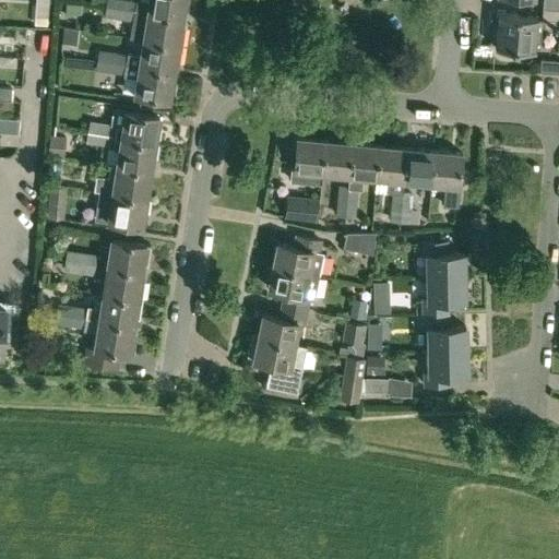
[(49,0),(36,0),(36,8),(49,9),(49,0)]
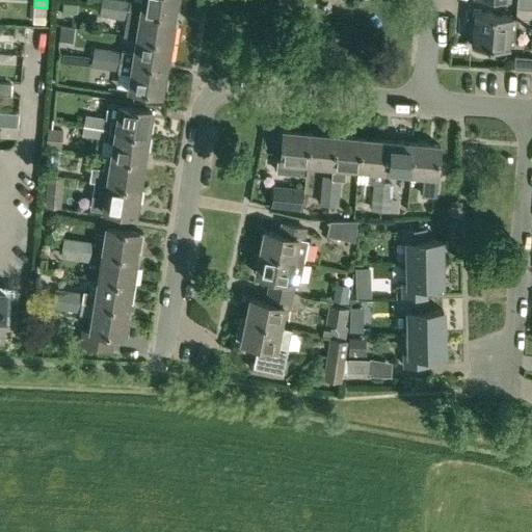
[(100,0),(99,15),(112,17),(114,0),(100,0)]
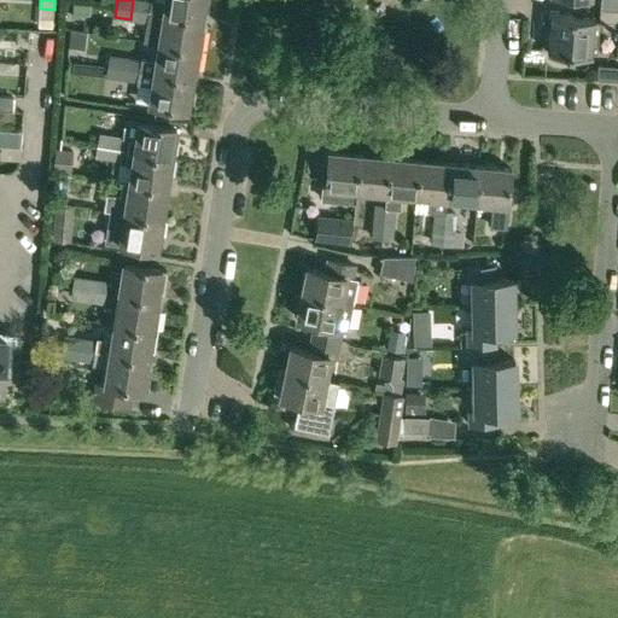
[(133,0),(130,19),(146,22),(147,11),(149,0),(133,0)]
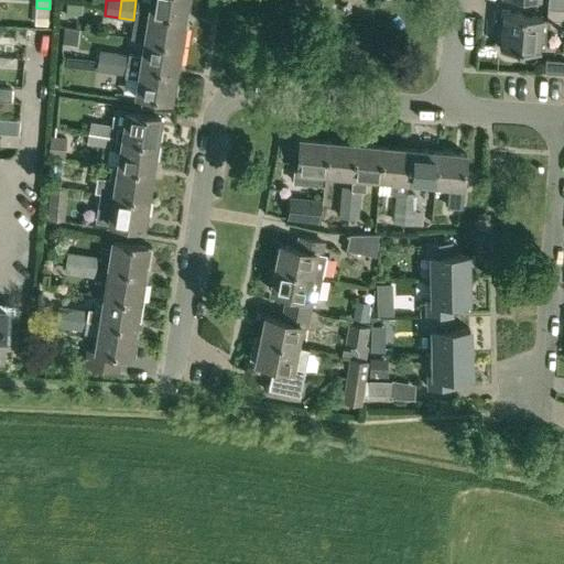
[(183,18),(185,0),(150,0),(151,1),(144,0),(136,0),(134,10),(183,18)]
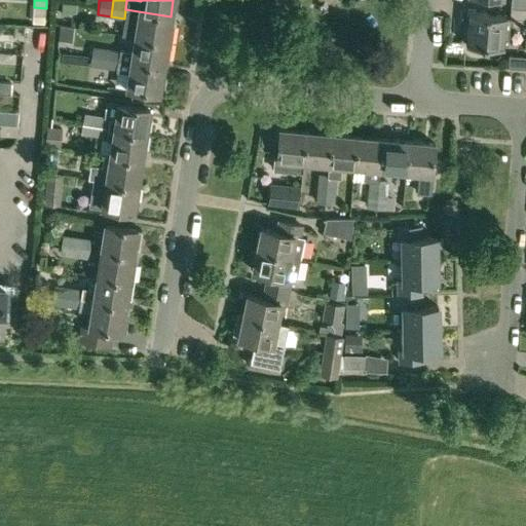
[(525,0),(511,0),(511,8),(525,8),(525,0)]
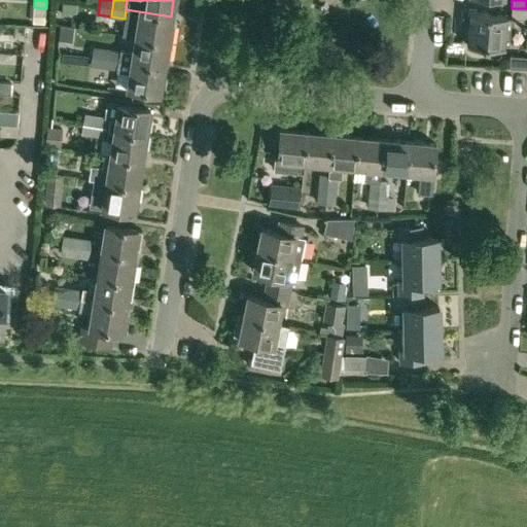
[(526,26),(526,8),(512,8),(510,26),(526,26)]
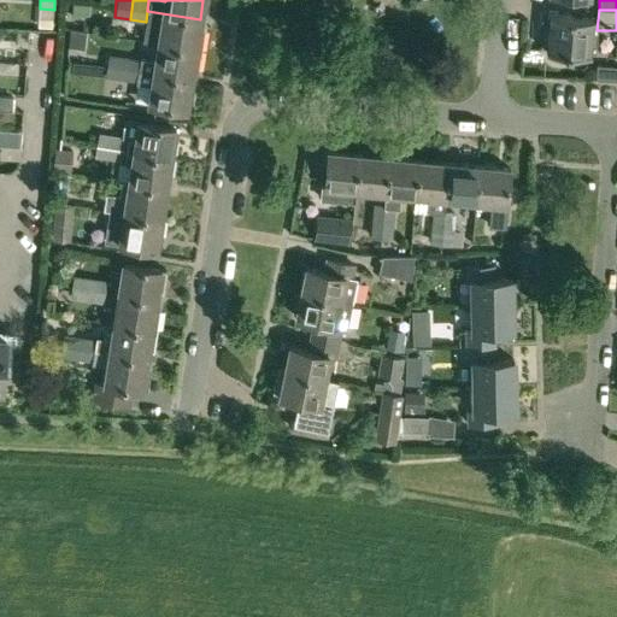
[(195,50),(200,19),(147,11),(146,22),(144,40),(158,42),(195,50)]
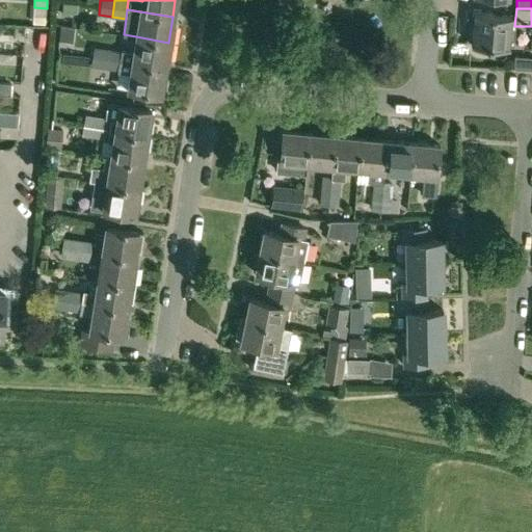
[(471,45),(509,48),(512,16),(474,11),(471,45)]
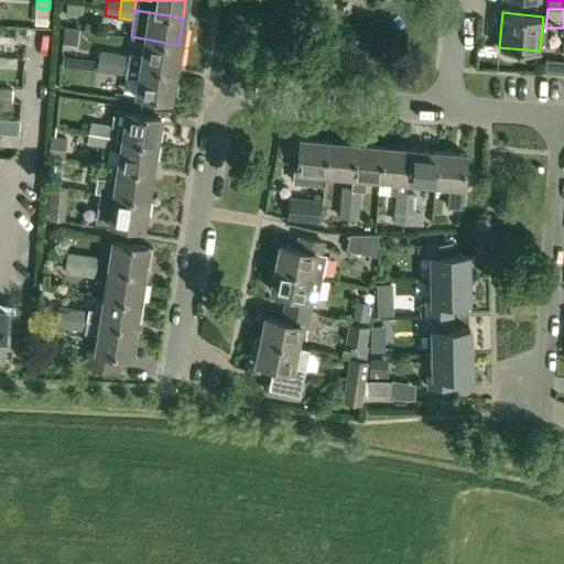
[(128,54),(126,65),(174,73),(179,45),(144,39),(142,55),(128,54)]
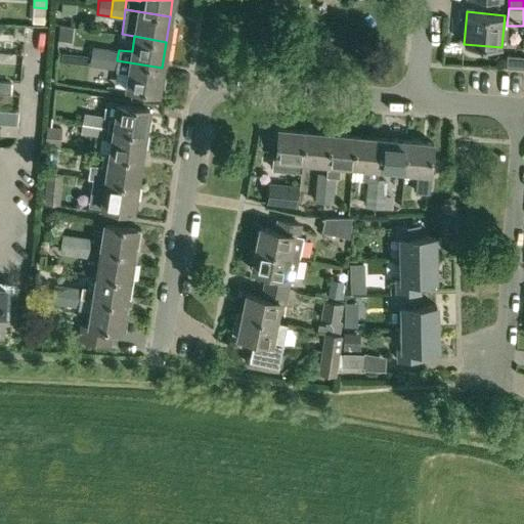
[(89,66),(102,68),(105,48),(92,47),(89,66)]
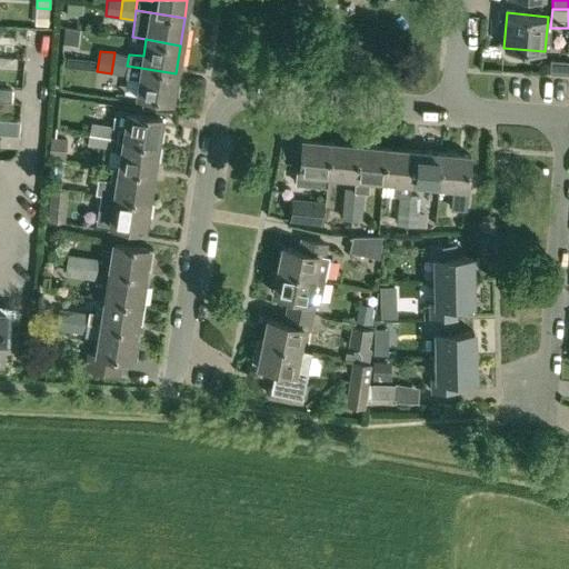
[(175,107),(179,83),(175,83),(176,73),(127,66),(129,55),(115,52),(111,73),(128,76),(140,77),(137,97),(150,99),(150,103),(175,107)]
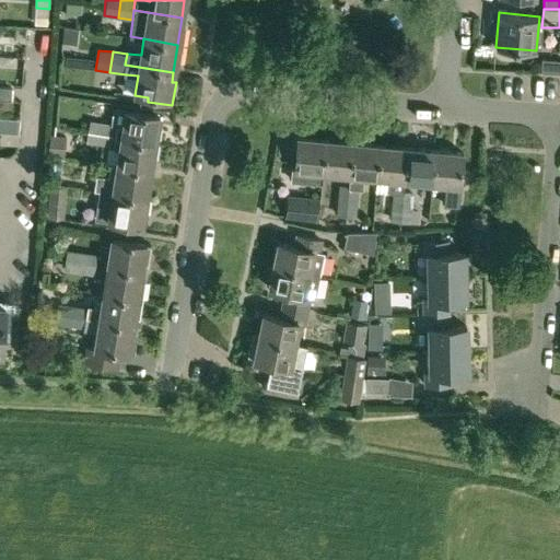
[(559,59),(541,58),(540,71),(559,71),(559,59)]
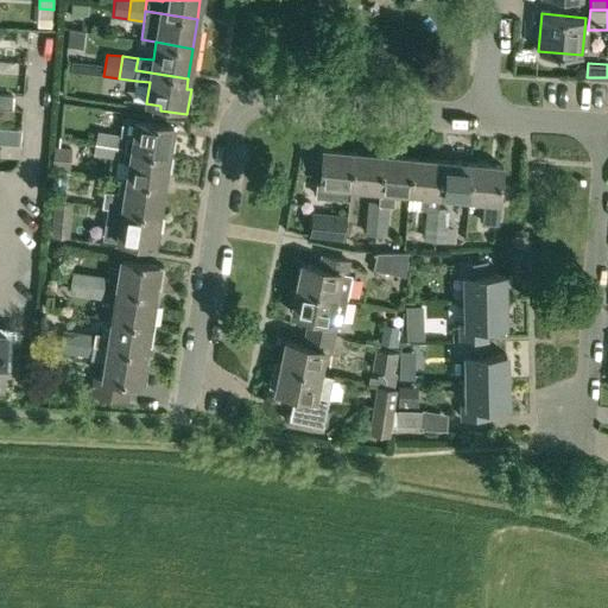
[(14,94),(0,93),(0,107),(13,108),(14,94)]
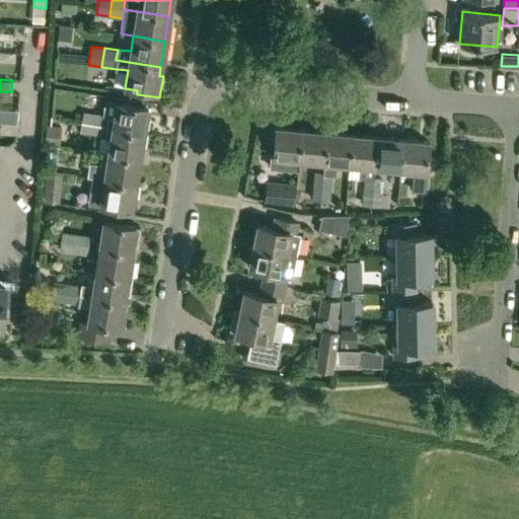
[(106,127),(106,126),(144,131),(148,106),(117,101),(114,116),(109,115),(83,110),(81,123),(106,127)]
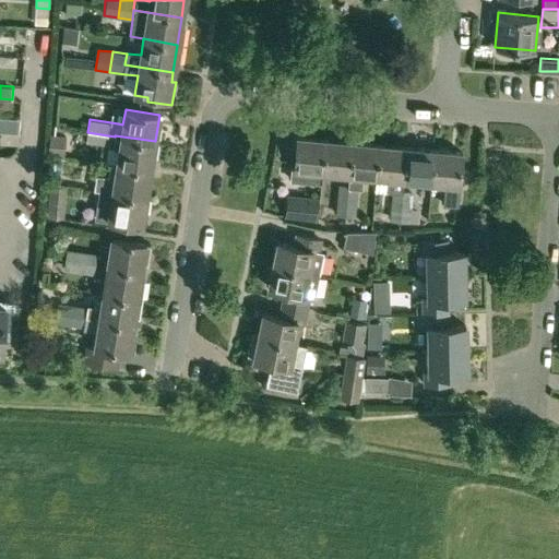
[(64,157),(66,137),(49,134),(47,155),(64,157)]
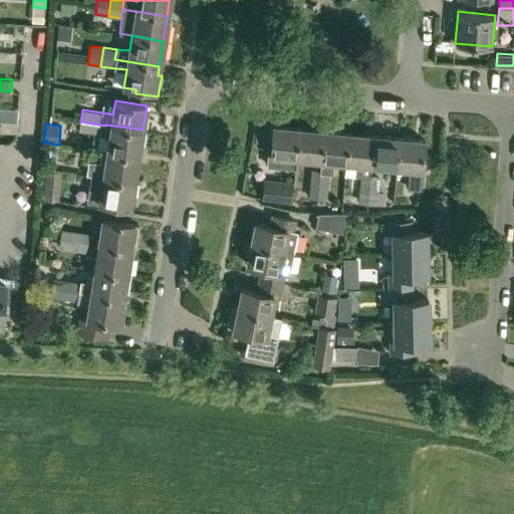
[(143,130),(105,124),(105,125),(103,136),(109,137),(107,151),(139,156),(143,130)]
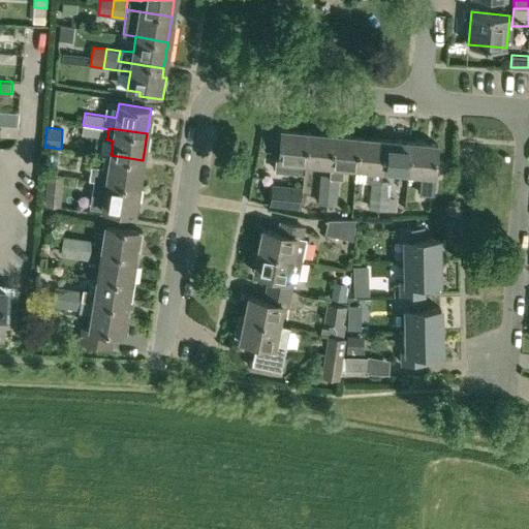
[(290,162),(303,163),(306,130),(280,128),(276,179),(288,180),(290,162)]
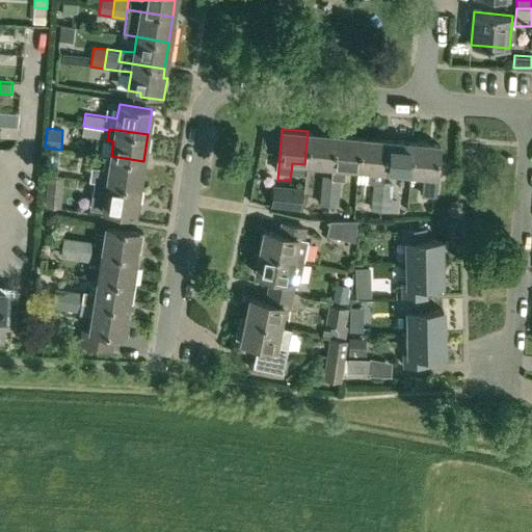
[(304,164),(330,166),(334,134),(308,131),(304,164)]
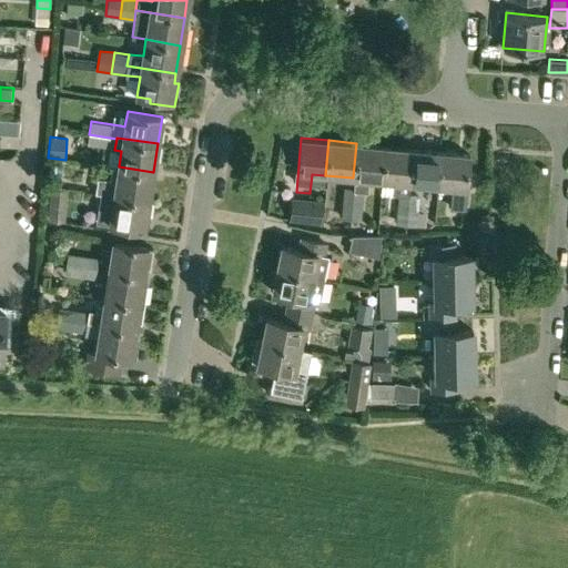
[(381,181),(384,145),(356,143),(353,178),(354,178),(353,188),(343,188),(342,202),(363,204),(364,191),(367,192),(368,180),(381,181)]
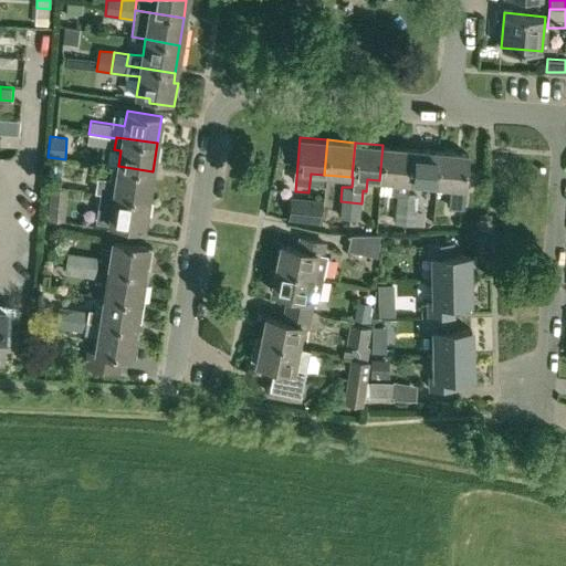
[(379,180),(408,182),(411,147),(383,145),(379,180)]
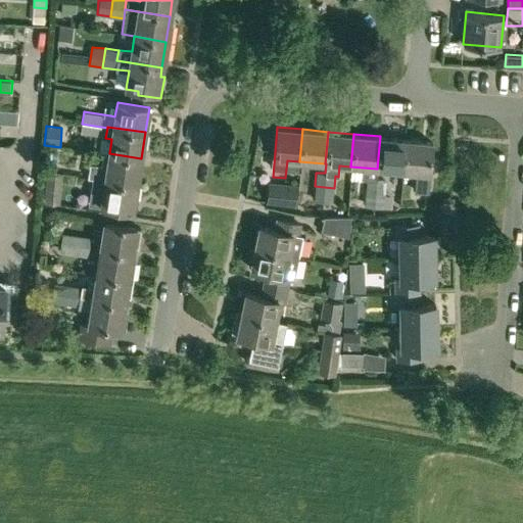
[(377,169),(401,171),(405,139),(380,136),(377,169)]
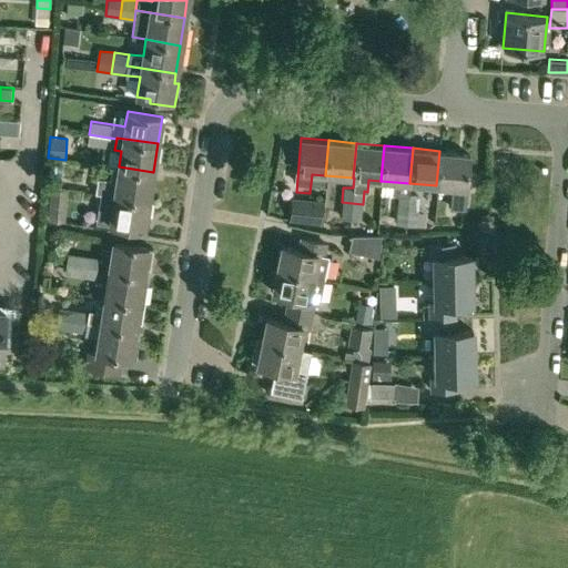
[(469,153),(439,151),(436,185),(453,188),(450,206),(464,208),(469,153)]
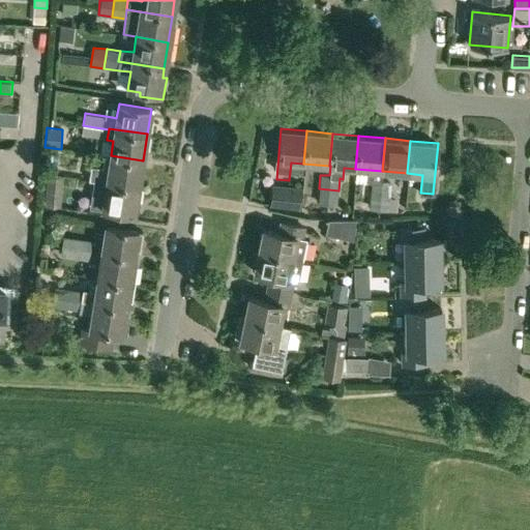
[(80,177),(89,178),(89,180),(99,182),(100,180),(139,186),(143,160),(111,155),(109,169),(91,166),(90,169),(81,168),(80,177)]
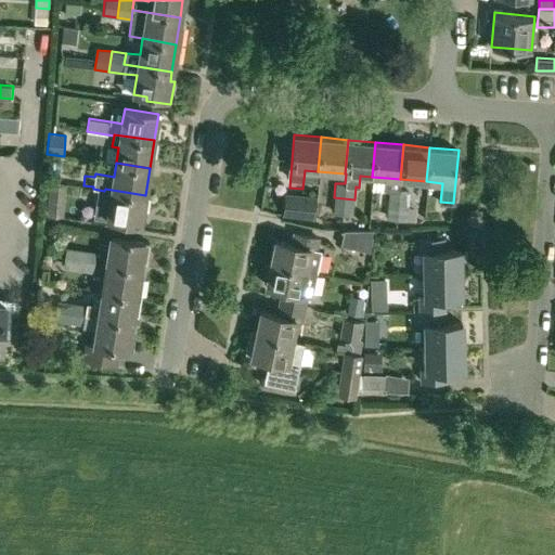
[(49,188),(47,215),(63,216),(65,190),(49,188)]
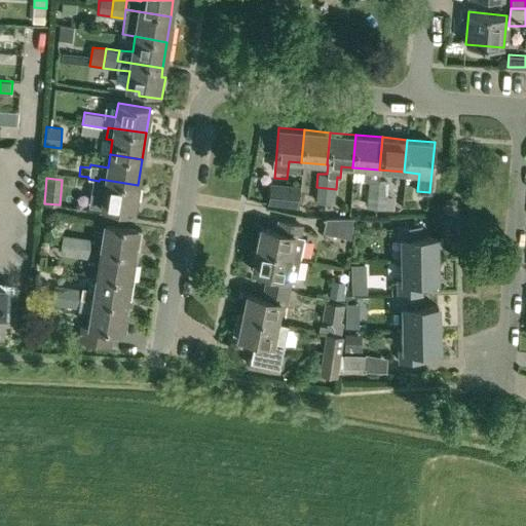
[(98,190),(104,191),(101,207),(134,212),(138,185),(100,179),(99,181),(98,190)]
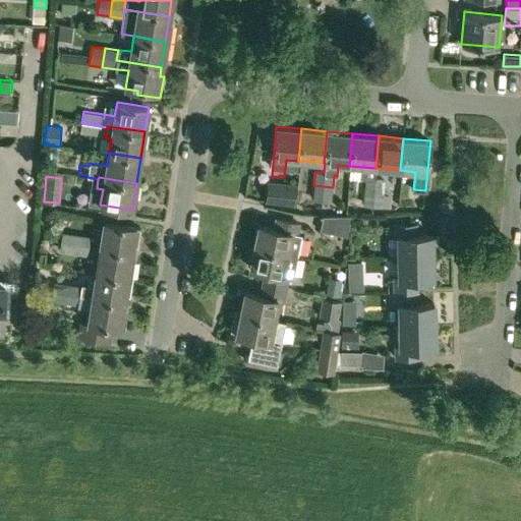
[(383,191),(384,178),(375,178),(375,179),(365,179),(364,189),(383,191)]
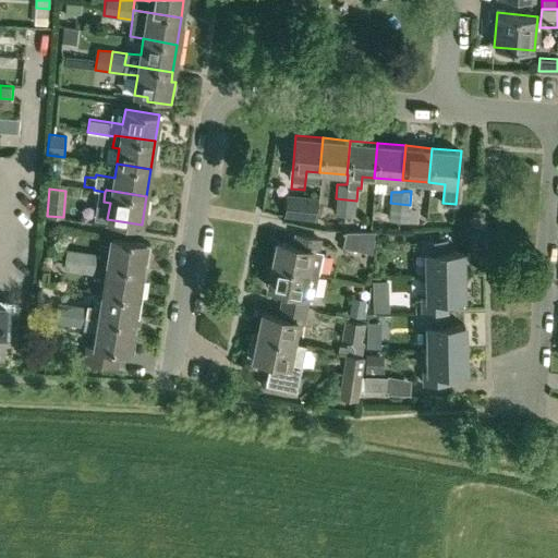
[(315,220),(318,197),(287,194),(284,216),(301,218),(315,220)]
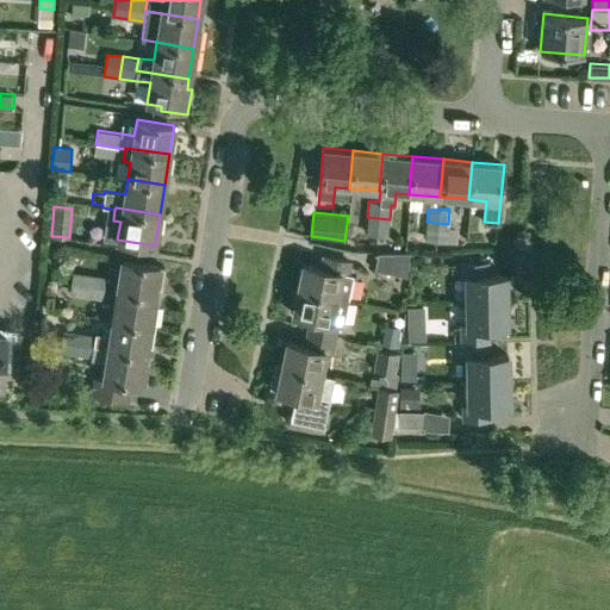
[(366,236),(388,237),(390,219),(367,217),(366,236)]
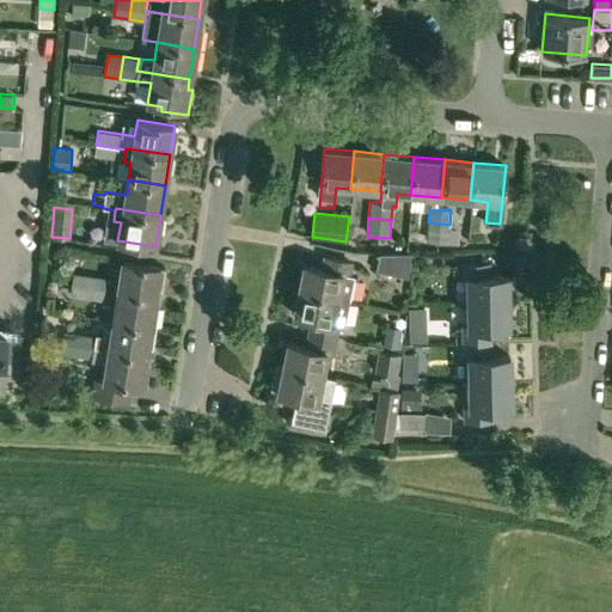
[(448,244),(451,225),(428,222),(427,242),(448,244)]
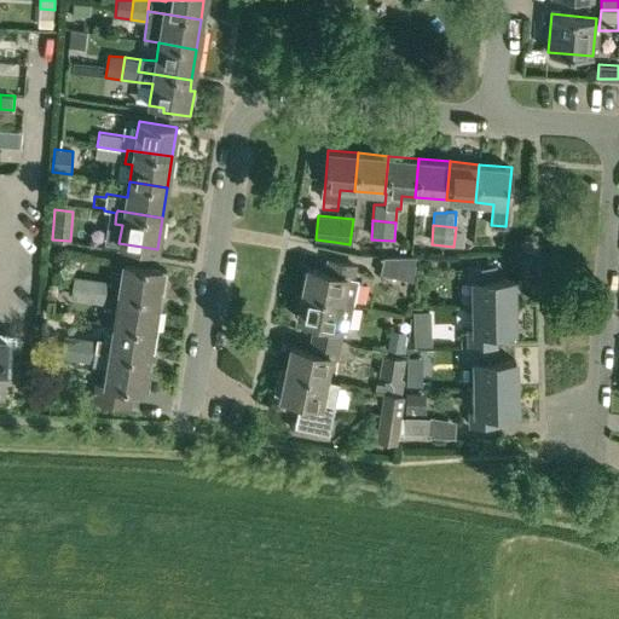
[(416,256),(383,258),(380,273),(412,281),(416,256)]
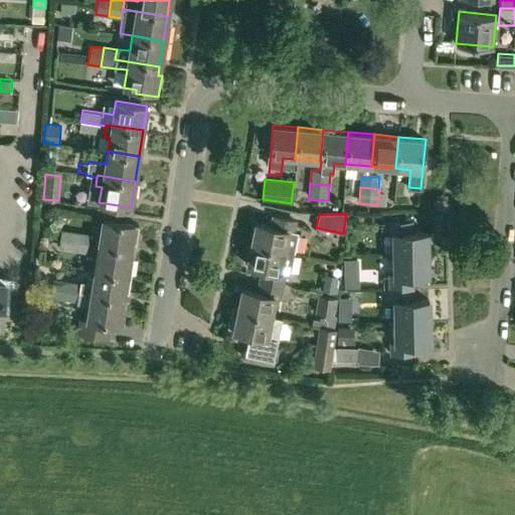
[(298,231),(293,230),(295,220),(273,216),(271,226),(255,223),(251,243),(285,250),(294,252),(298,231)]
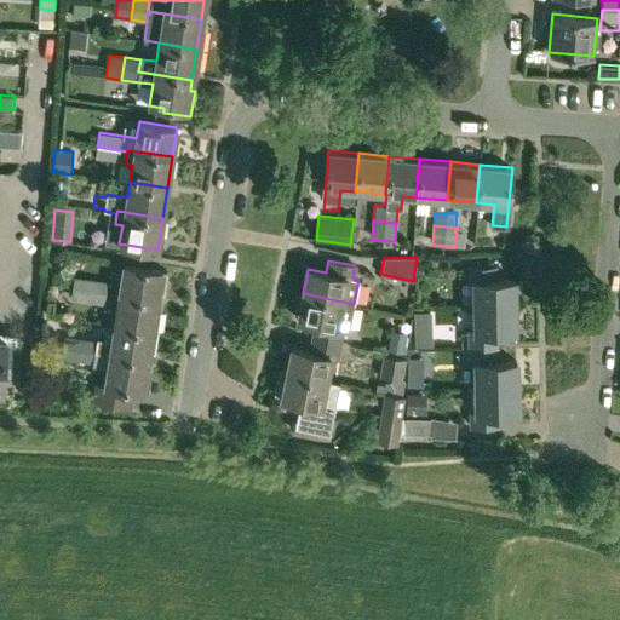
[(124,263),(119,293),(158,299),(162,269),(124,263)]
